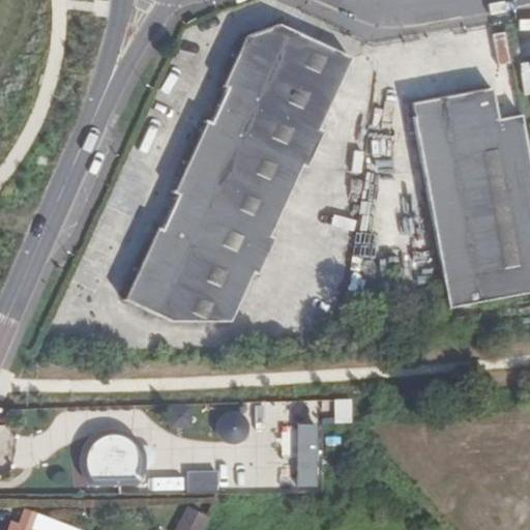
[(257,275),(273,239),(267,237),(300,169),(305,170),(321,134),(317,131),(350,59),(277,26),(242,38),(221,86),(224,90),(209,123),(204,121),(183,167),(171,195),(176,197),(160,230),(155,228),(121,300),(171,323),(229,323),(252,274),(257,275)]
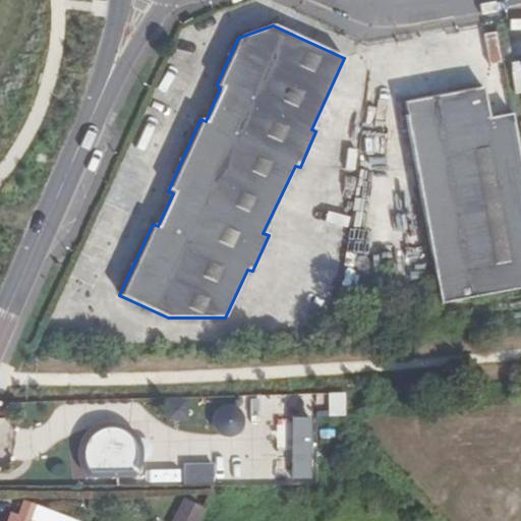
[(450,98),(449,93),(414,99),(452,300),(520,287),(520,111),(501,115),(494,84),(461,91),(462,96),(450,98)]
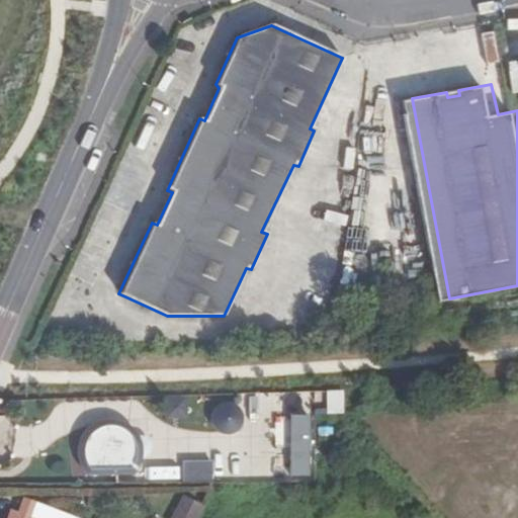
[(210,413),(208,421),(211,429),(217,434),(225,436),(233,434),(239,428),(241,420),(239,412),(233,407),(225,405),(217,407),(210,413)]
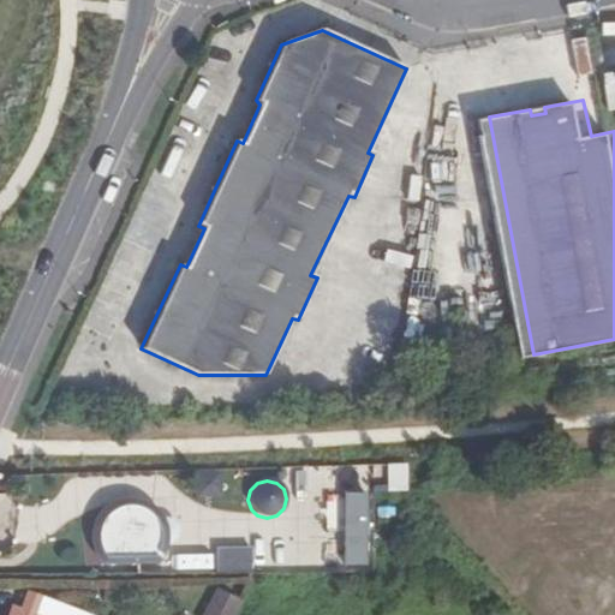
[(365,567),(365,496),(342,495),(341,567),(365,567)]
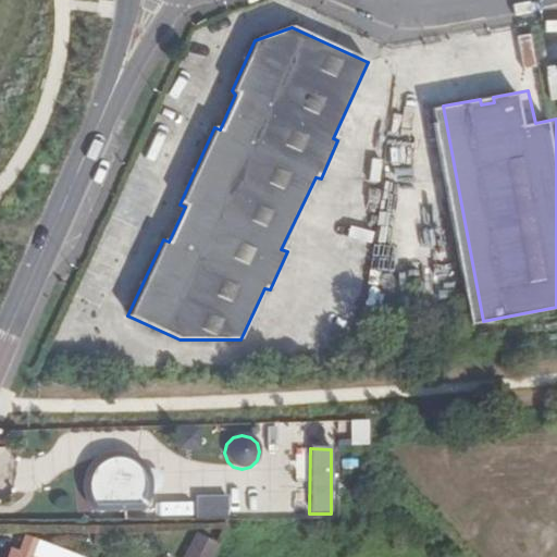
[(295,482),(309,483),(310,449),(296,449),(295,482)]
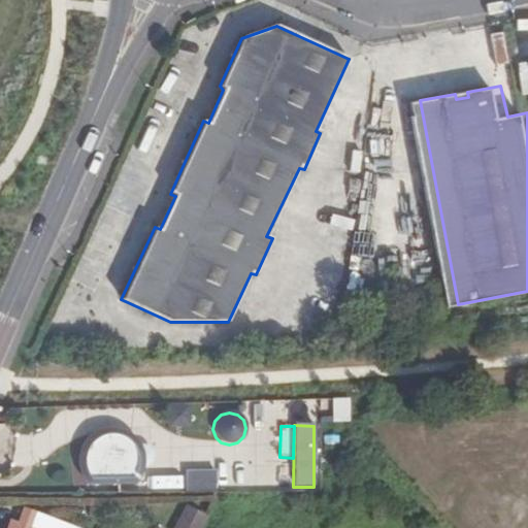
[(81,449),(79,462),(81,474),(89,486),(136,485),(143,474),(146,461),(143,449),(136,437),(125,430),(112,428),(99,431),(89,438),(81,449)]
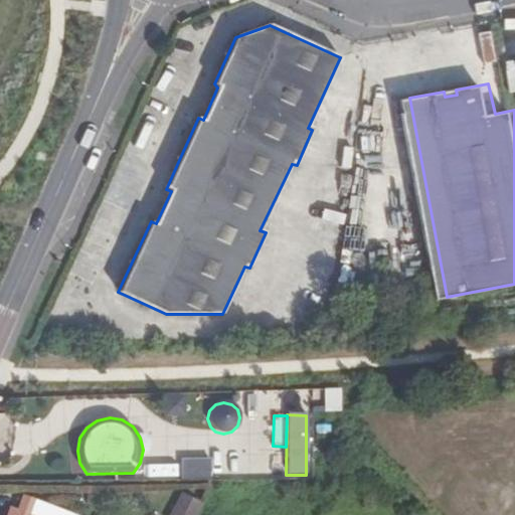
[(179,458),(180,480),(210,479),(209,457),(179,458)]
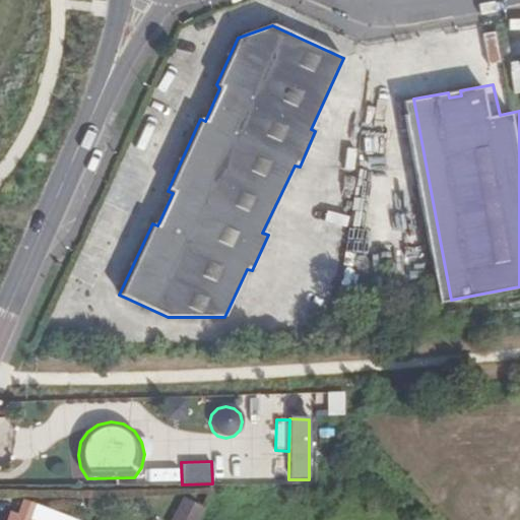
[(20,516),(12,513),(8,519),(80,519),(26,499),(20,516)]
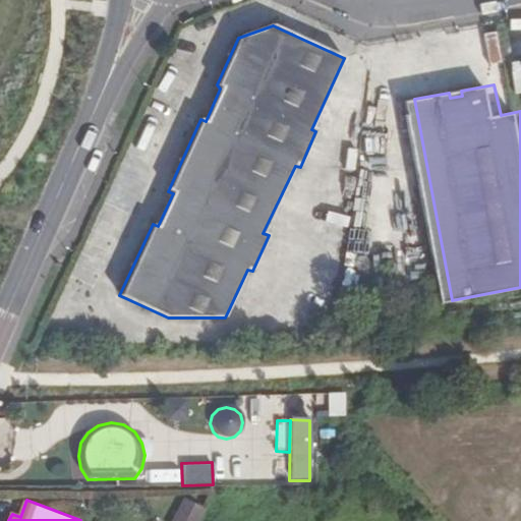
[(197,520),(204,509),(187,501),(176,520),(197,520)]
